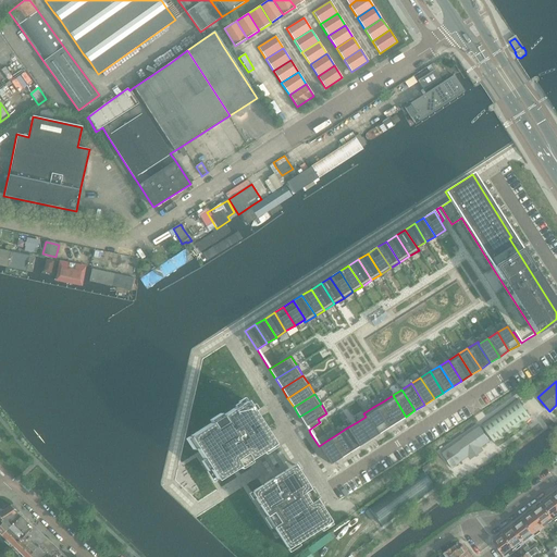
[(393,395),(383,401),(396,422),(406,417),(393,395)]
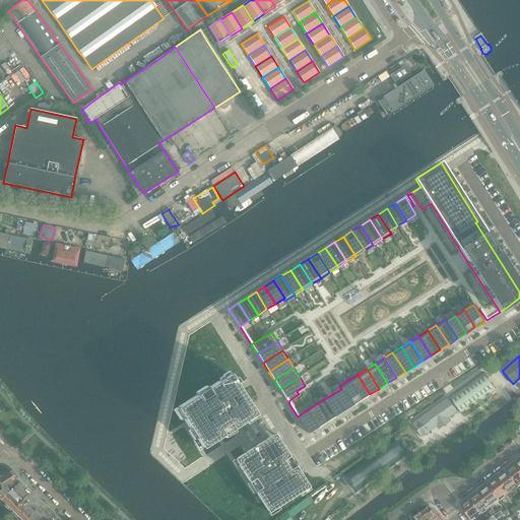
[(497,391),(483,373),(450,397),(463,415),(497,391)]
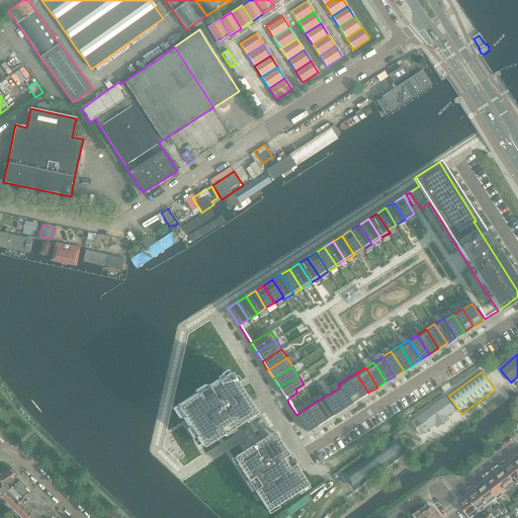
[(228,372),(175,407),(184,421),(200,446),(216,437),(254,413),(245,400),(239,390),(235,384),(228,372)]
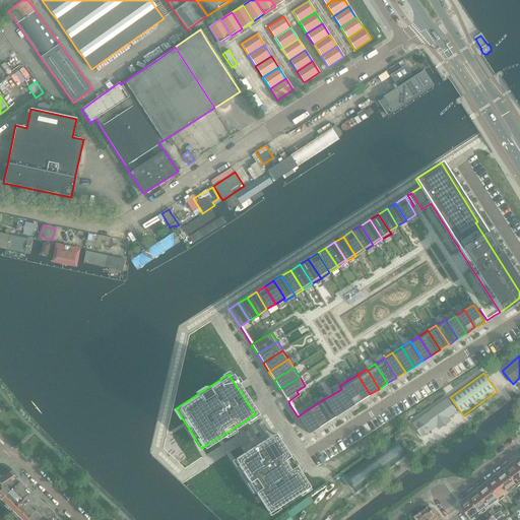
[(358,375),(348,380),(362,400),(370,394),(358,375)]
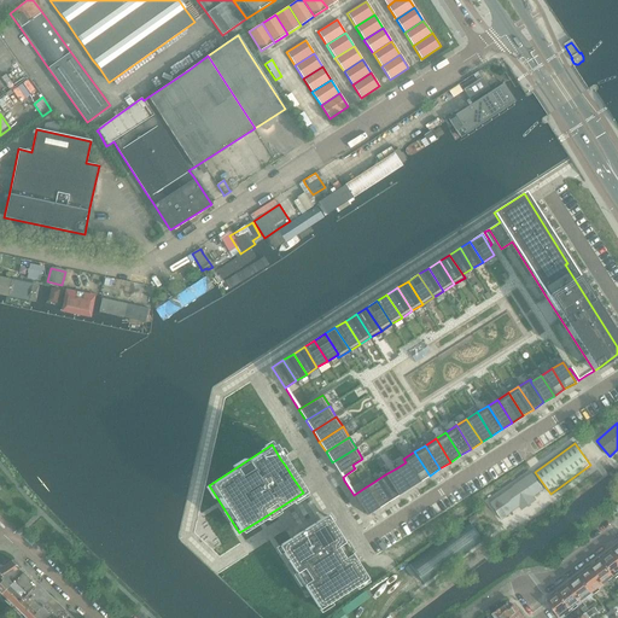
[(356,448),(332,462),(339,473),(353,465),(362,459),(356,448)]
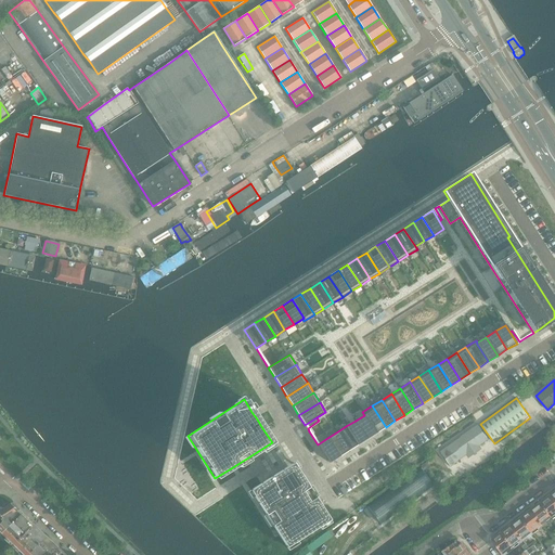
[(372,405),(362,412),(364,415),(364,414),(376,433),(386,427),(372,405)]
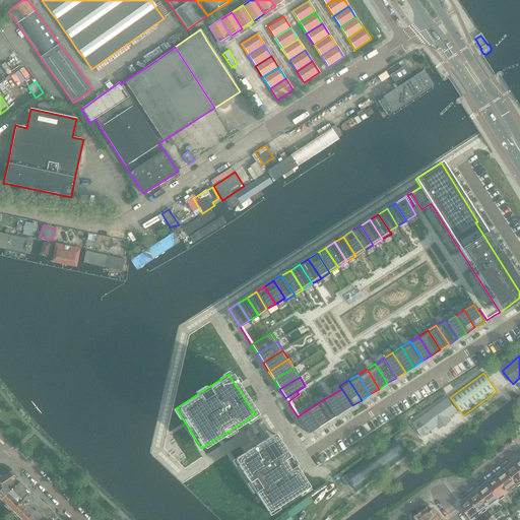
[(341,389),(333,394),(343,410),(352,405),(341,388),(341,389)]
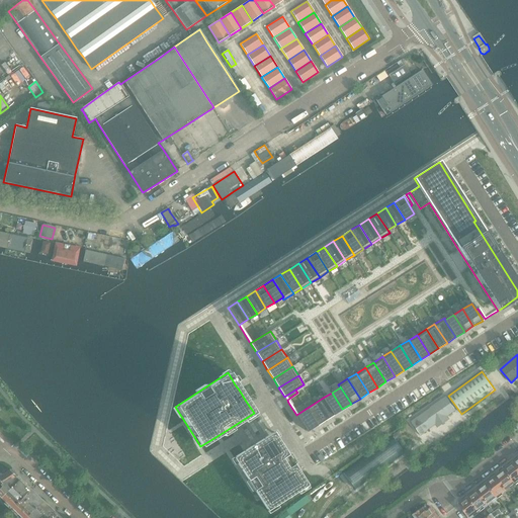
[(332,393),(323,398),(334,415),(342,409),(332,393)]
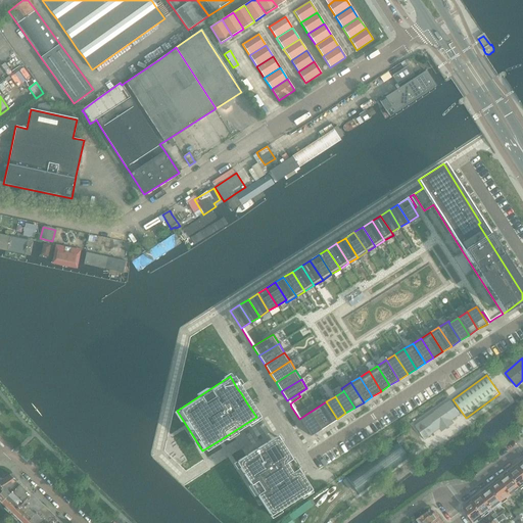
[(450,400),(414,425),(419,433),(424,440),(439,429),(441,432),(454,424),(452,421),(461,415),(456,408),(450,400)]
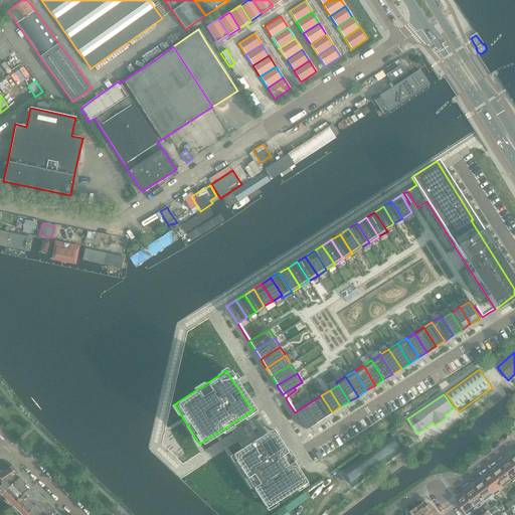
[(321,395),(312,401),(323,417),(332,412),(321,395)]
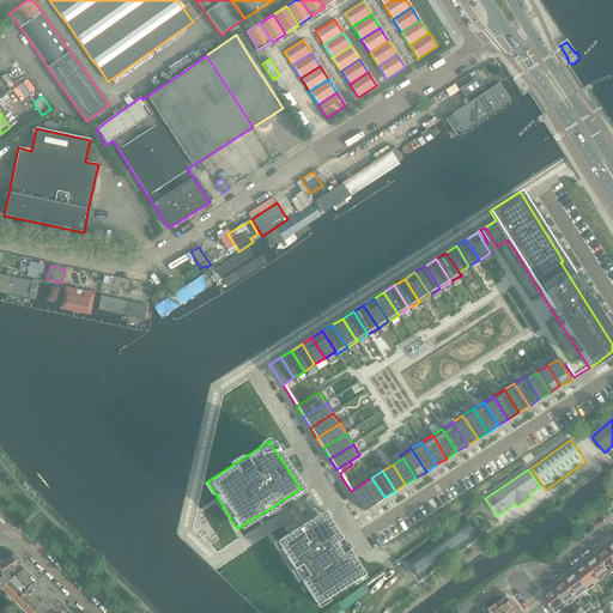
[(371,478),(362,484),(375,504),(384,497),(371,478)]
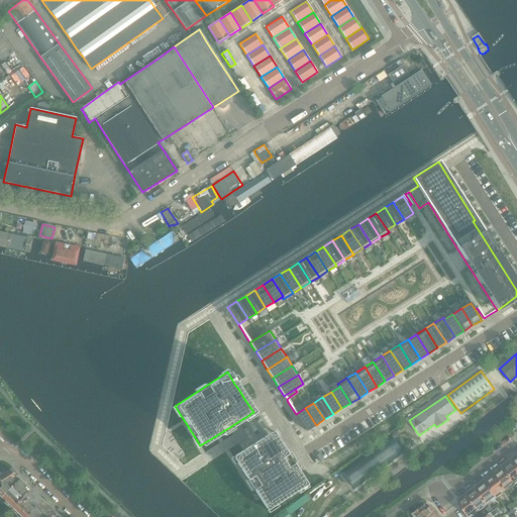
[(296,414),(306,431),(316,425),(305,408),(296,414)]
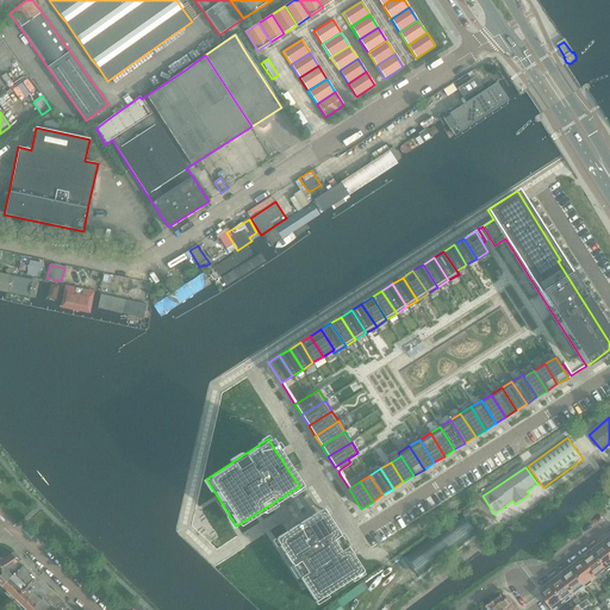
[(477,534),(465,517),(478,508),(474,504),(462,512),(464,515),(462,515),(461,514),(404,555),(404,558),(399,560),(406,570),(411,566),(414,570),(419,577),(477,534)]
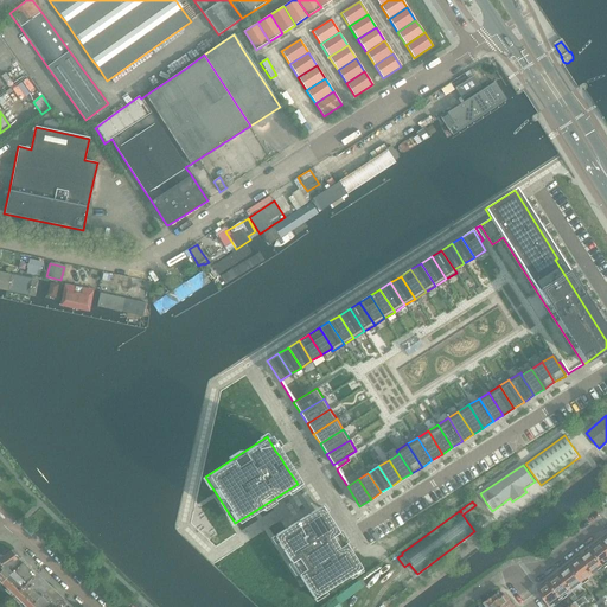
[(285,529),(273,536),(305,586),(310,592),(311,594),(311,595),(312,594),(323,587),(324,587),(334,580),(336,580),(345,573),(347,572),(357,566),(358,564),(352,555),(320,506),(285,529)]
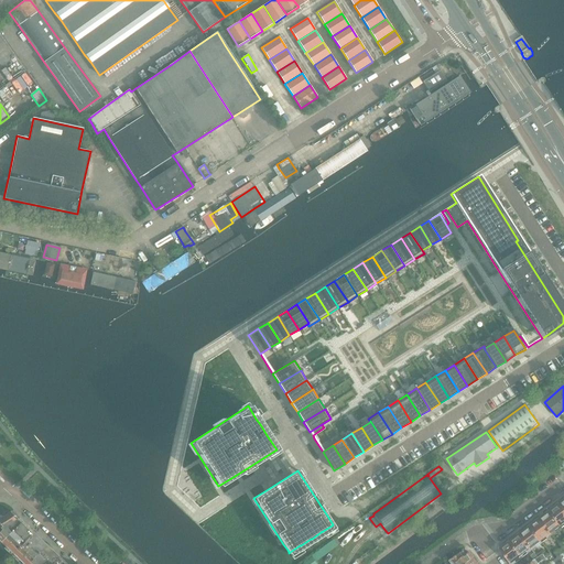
[(563,510),(559,503),(556,506),(555,505),(548,510),(561,528),(563,525),(563,510)]
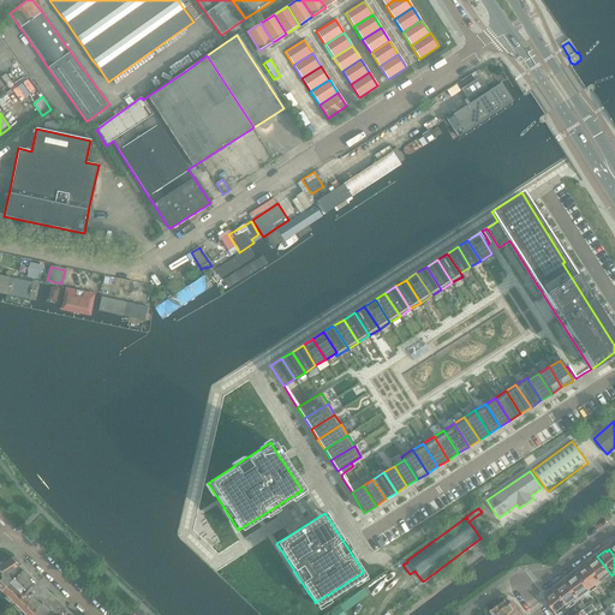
[(602,584),(611,575),(597,556),(590,562),(590,563),(587,566),(602,584)]
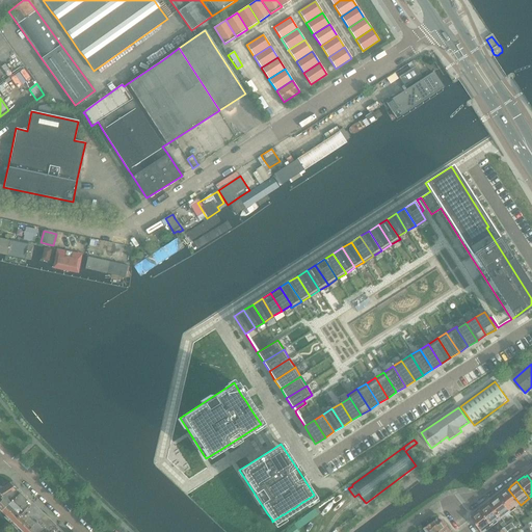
[(0,509),(1,510),(3,509),(20,493),(16,487),(16,486),(14,484),(11,484),(9,483),(2,488),(0,486),(0,509)]
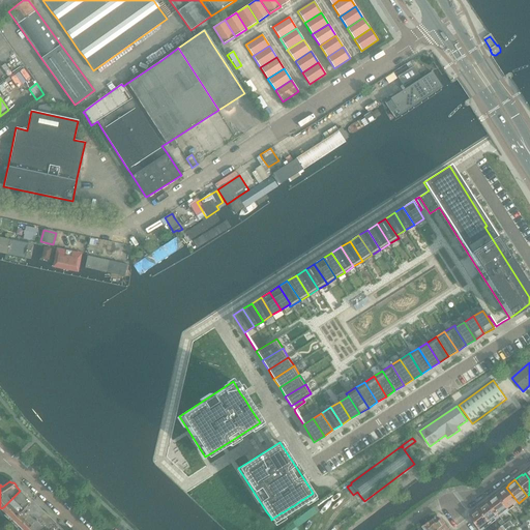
[(509,509),(519,503),(506,488),(504,489),(503,489),(497,493),(509,509)]
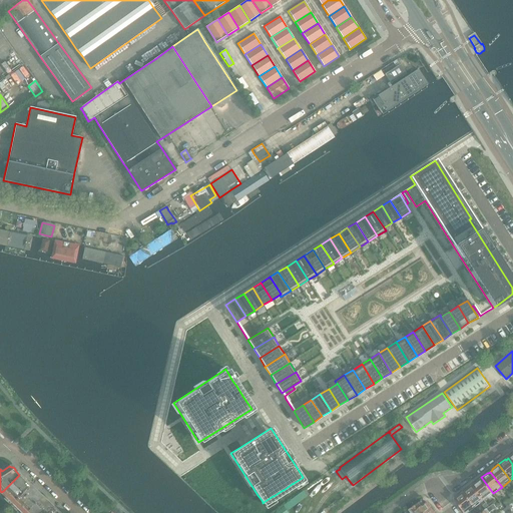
[(6,496),(13,503),(30,486),(23,479),(23,477),(21,475),(20,475),(19,475),(3,491),(7,495),(6,496)]
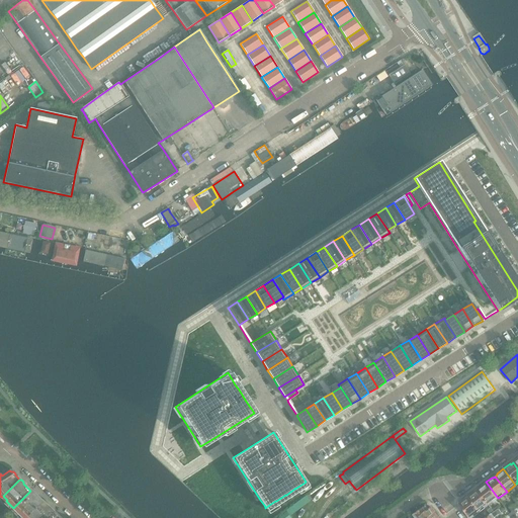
[(489,505),(498,498),(486,482),(479,488),(480,489),(478,490),(489,505)]
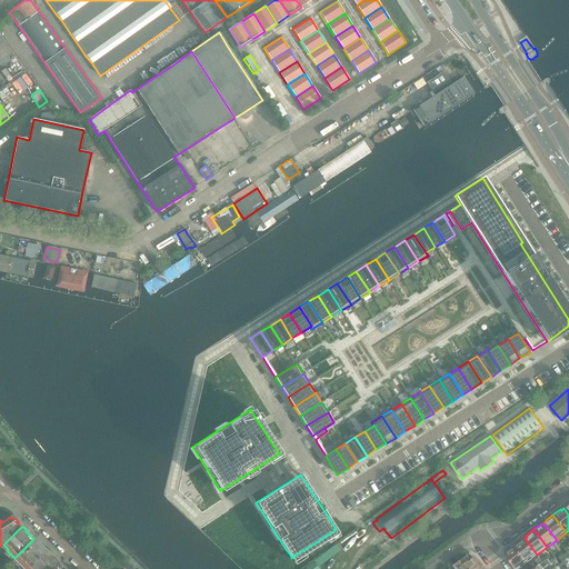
[(537,556),(537,555),(525,538),(521,540),(521,539),(515,545),(528,562),(537,556)]
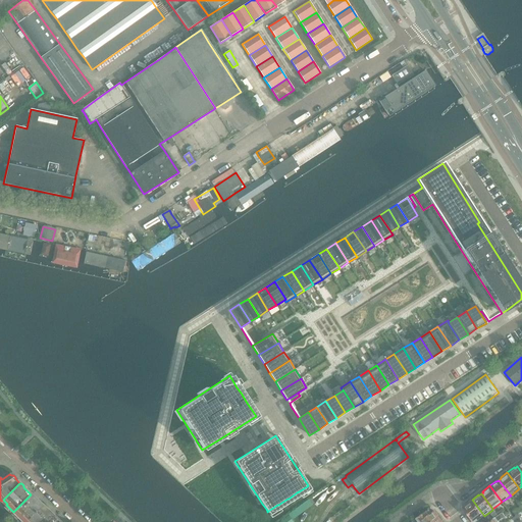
[(21,517),(25,521),(43,505),(39,501),(37,501),(31,494),(13,512),(20,518),(21,517)]
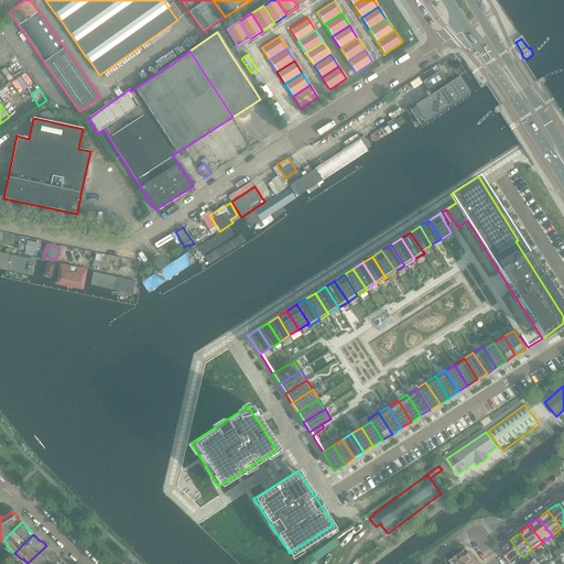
[(312,556),(315,561),(337,545),(333,539),(311,554),(312,556)]
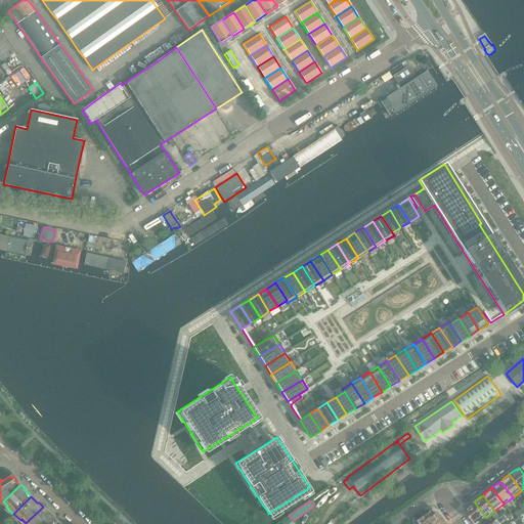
[(474,523),(477,523),(486,518),(474,501),(469,506),(468,507),(465,510),(474,523)]
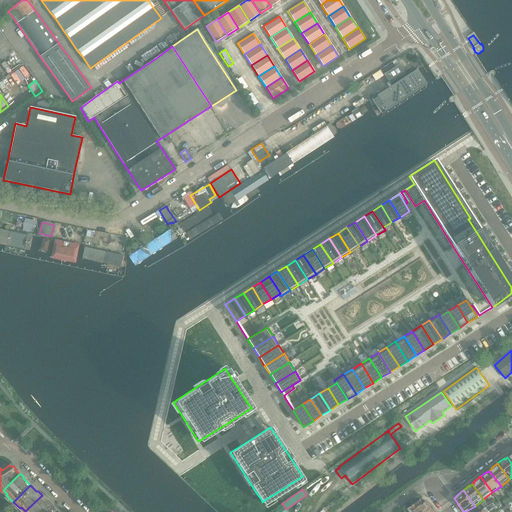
[(46,511),(52,506),(46,501),(46,498),(42,495),(25,511),(46,511)]
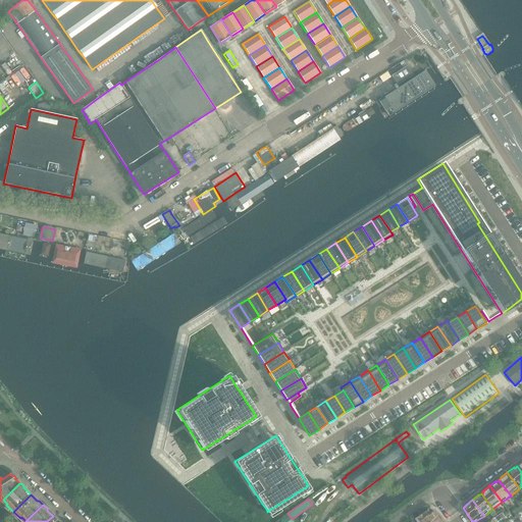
[(515,516),(521,511),(519,508),(513,512),(515,516)]
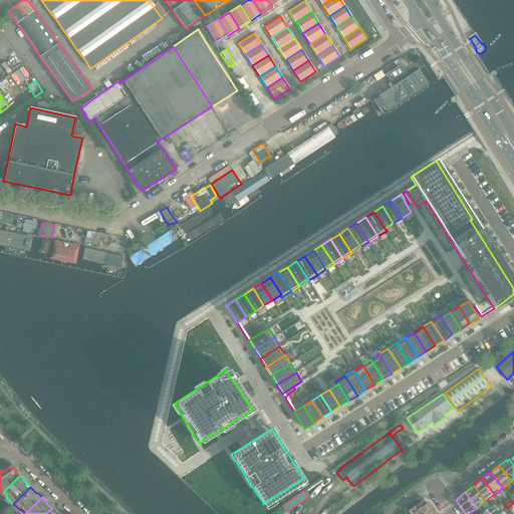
[(428,504),(425,506),(422,502),(408,512),(409,513),(425,513),(432,510),(431,509),(431,507),(430,505),(428,505),(428,504)]
